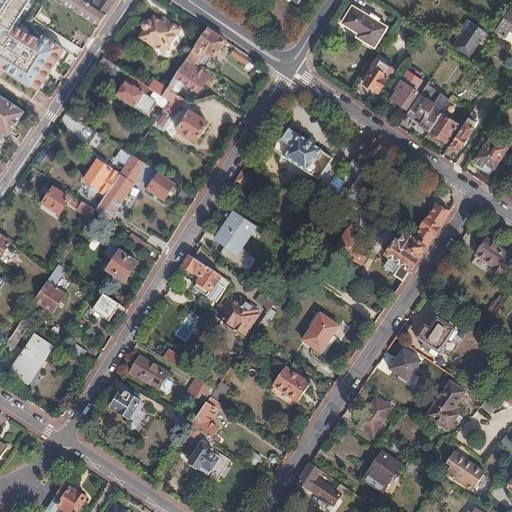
[(0,0),(0,74),(32,97),(45,106),(76,60),(14,23),(29,0),(0,0)]
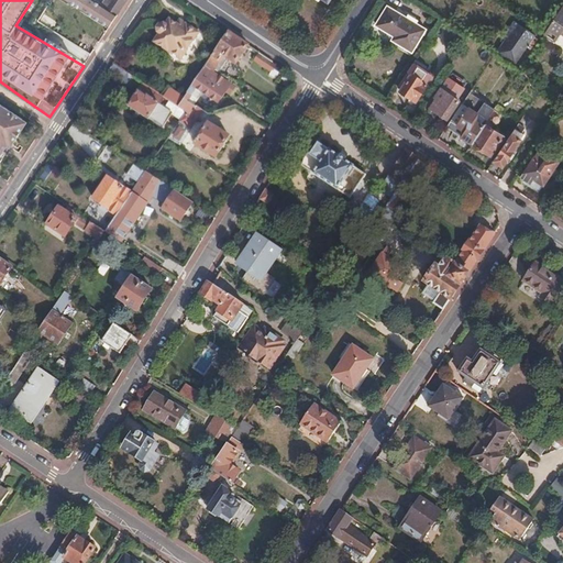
[(67,0),(109,26),(125,0),(67,0)]
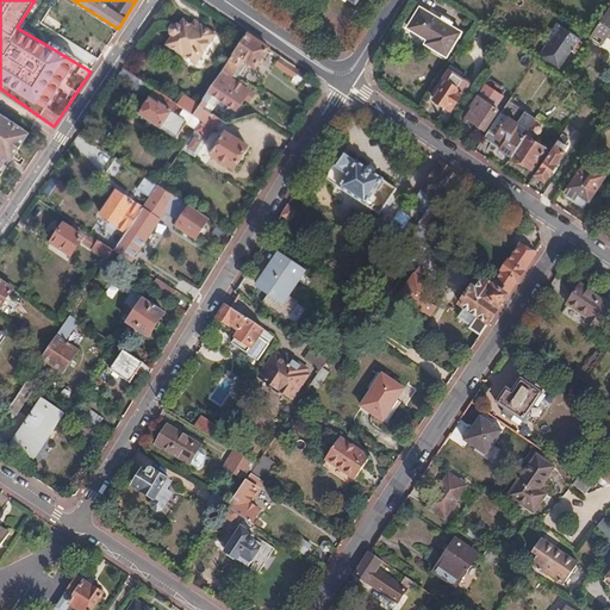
[(609,5),(590,36),(602,43),(607,36),(609,37),(609,5)]
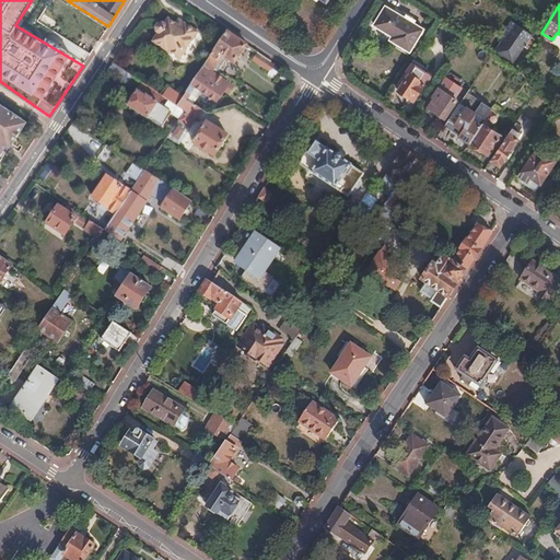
[(385,8),(373,25),(392,37),(389,39),(408,51),(422,31),(411,24),(412,21),(408,19),(407,21),(385,8)]
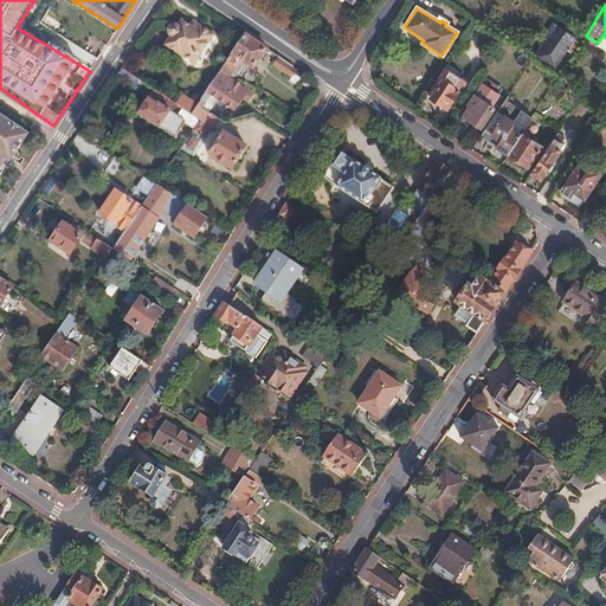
[(171,36),(166,44),(194,63),(213,34),(200,26),(198,30),(182,19),(178,25),(175,24),(172,26),(168,30),(169,34),(171,36)]
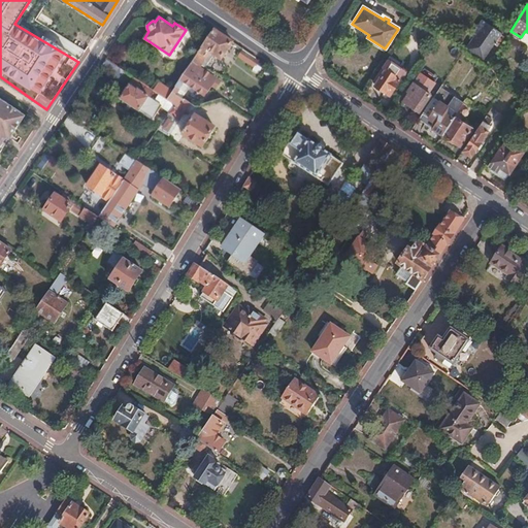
[(477,34),(468,48),(483,59),(494,42),(498,44),(504,35),(488,24),(481,36),(477,34)]
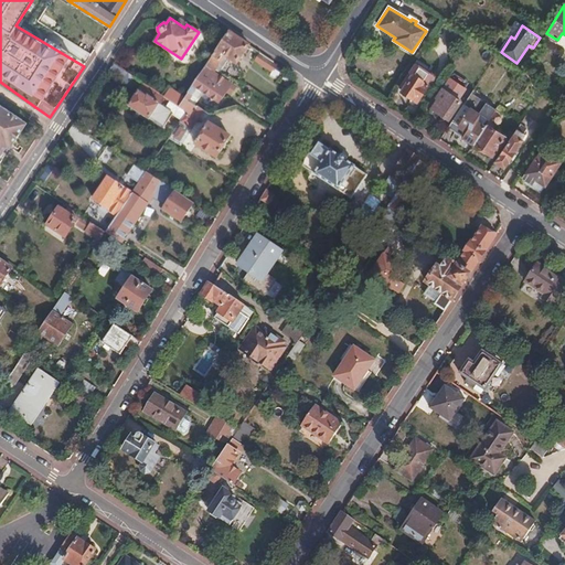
[(205,67),(213,73),(215,70),(222,62),(220,60),(223,55),(228,60),(227,63),(233,66),(235,63),(236,64),(249,46),(230,32),(209,63),(205,67)]
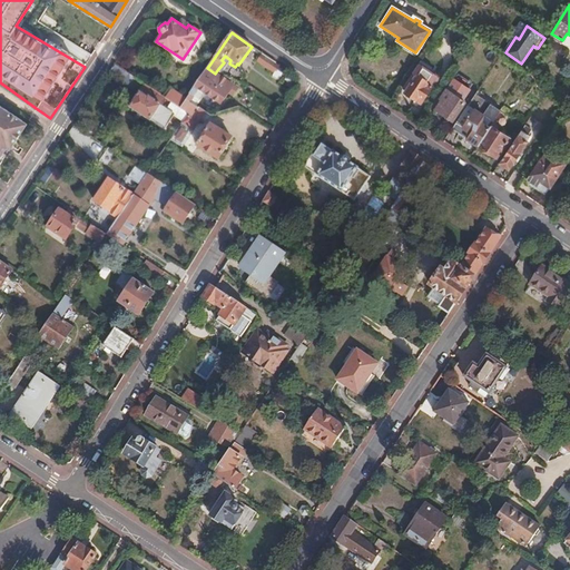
[(129,48),(124,65),(134,68),(139,51),(129,48)]
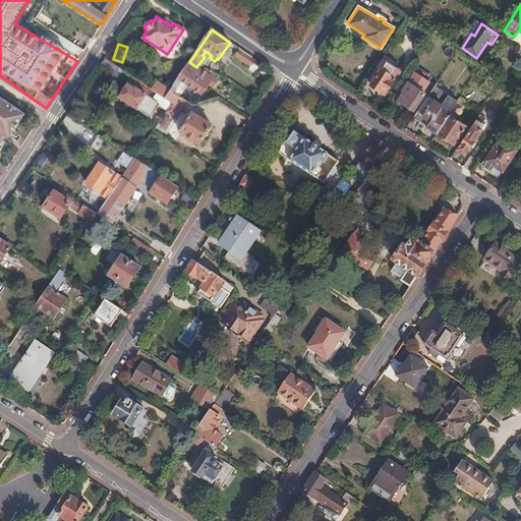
[(249,56),(239,50),(235,57),(244,63),(249,56)]
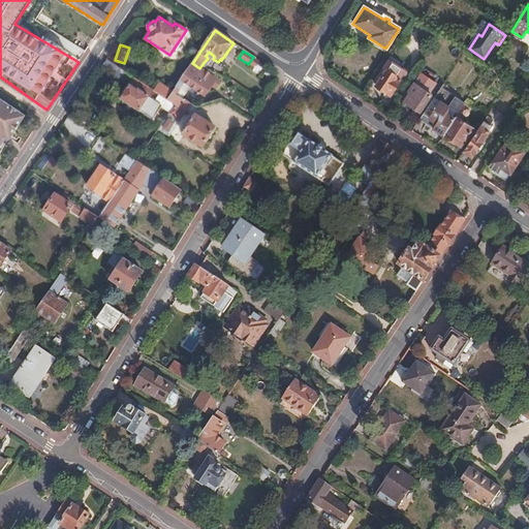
[(187,70),(212,87),(217,90),(223,80),(218,76),(215,79),(199,68),(192,63),(187,70)]
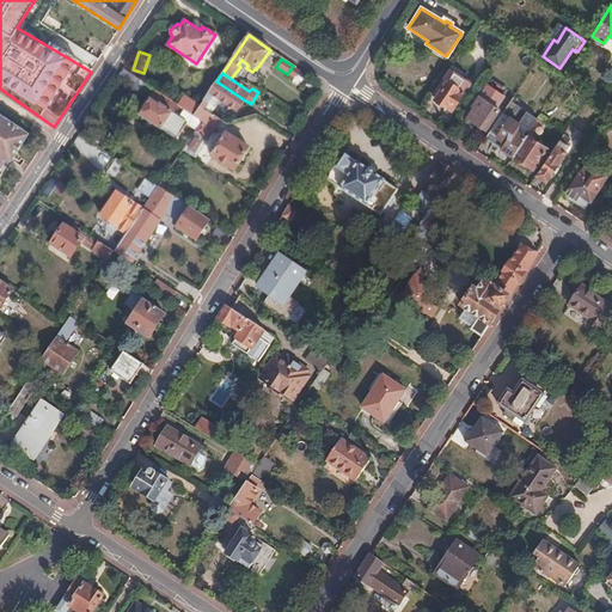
[(215,84),(200,108),(204,111),(214,98),(236,114),(245,101),(216,81),(215,84)]
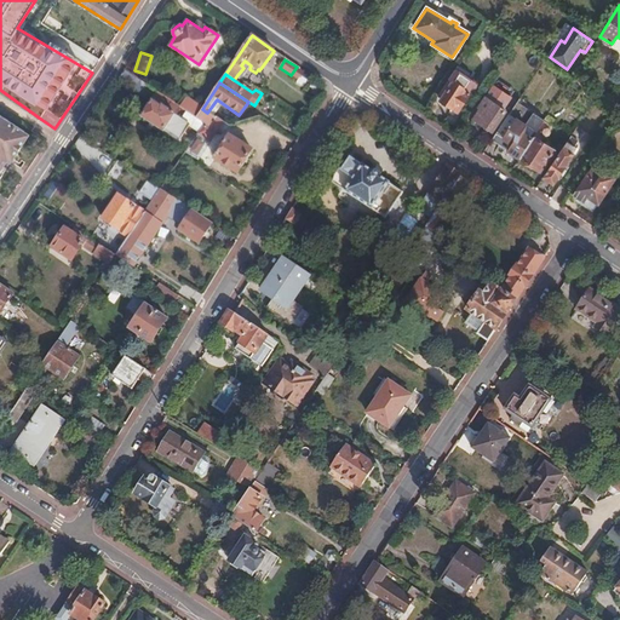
[(454,82),(442,101),(458,112),(470,93),(454,82)]
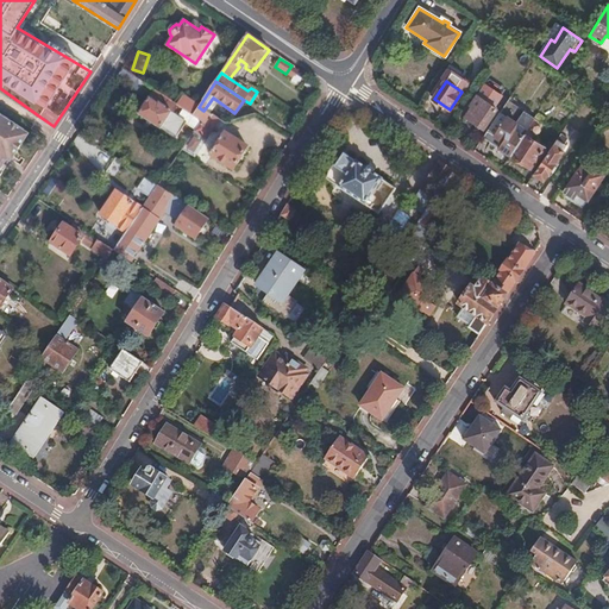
[(471,108),(466,117),(483,129),(495,110),(493,108),(501,96),(483,86),(469,106),(471,108)]
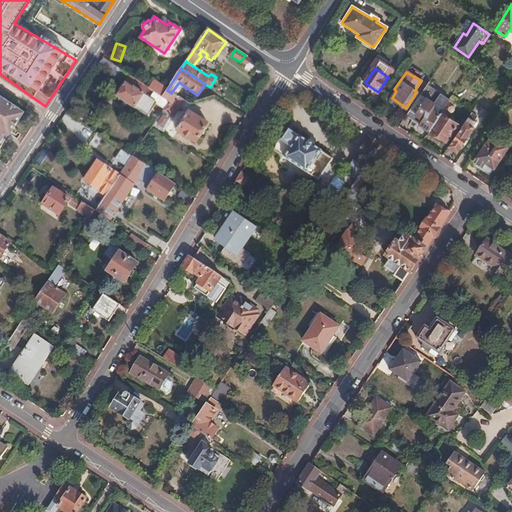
[(150,89),(131,76),(117,97),(134,108),(135,108),(148,117),(157,104),(145,95),(150,89)]
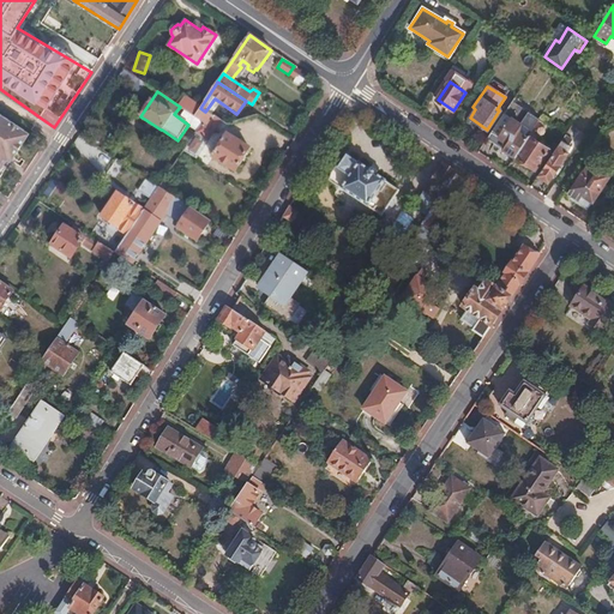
[(511,102),(486,139),(513,157),(528,137),(539,120),(511,102)]
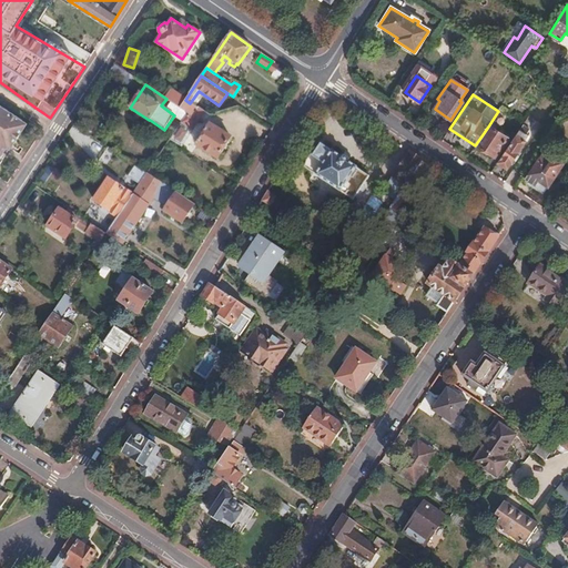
[(192,114),(196,108),(190,103),(185,100),(180,108),(188,113),(190,115),(192,114)]
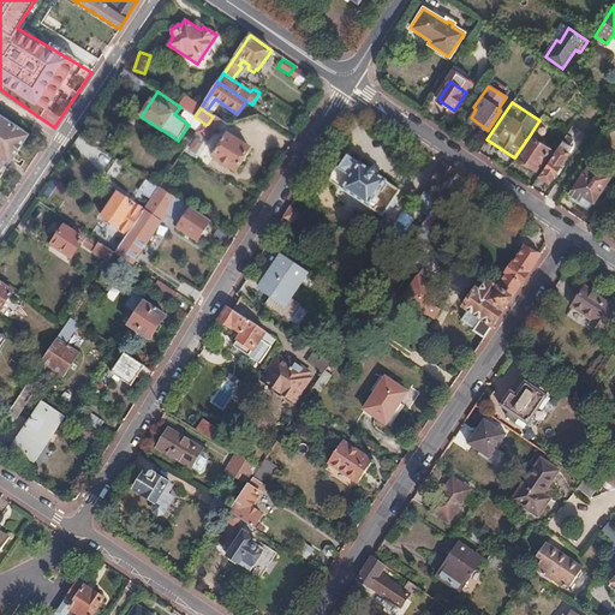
[(0,174),(4,169),(3,163),(1,161),(5,157),(9,156),(12,155),(13,156),(25,136),(21,133),(24,127),(0,112),(0,174)]
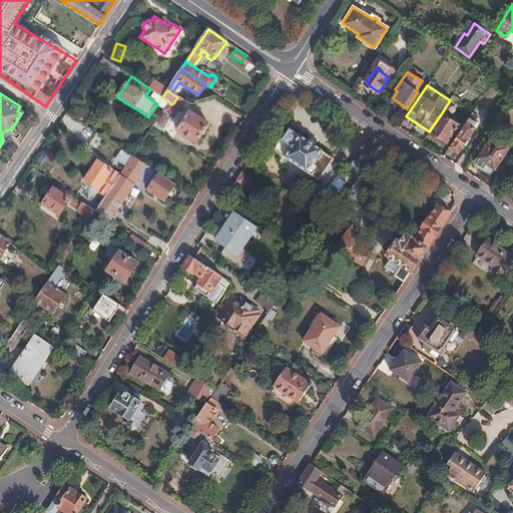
[(156,121),(153,125),(164,133),(186,100),(179,95),(177,97),(173,103),(171,104),(169,102),(156,121)]
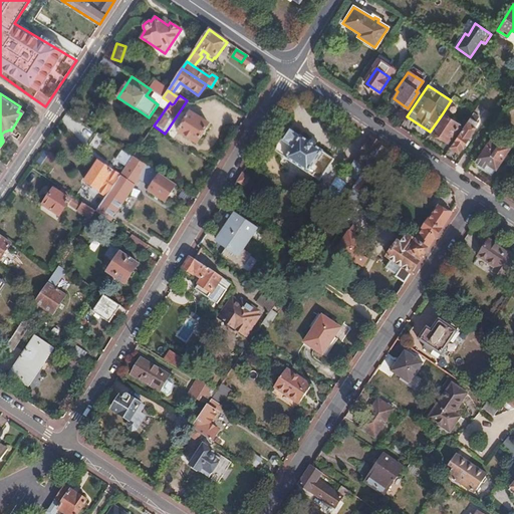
[(475,112),(486,119),(490,111),(479,105),(475,112)]
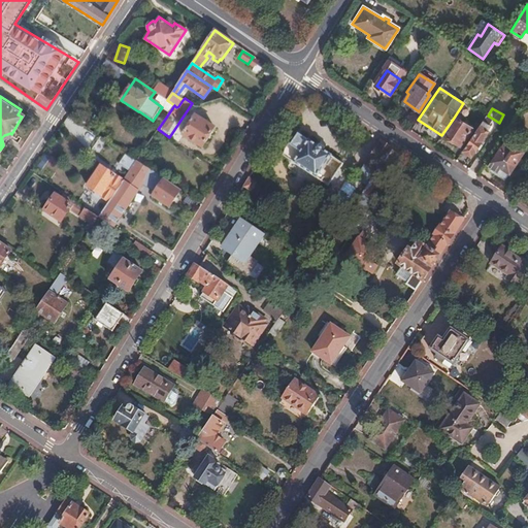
[(195,114),(183,134),(192,140),(202,147),(215,128),(195,114)]
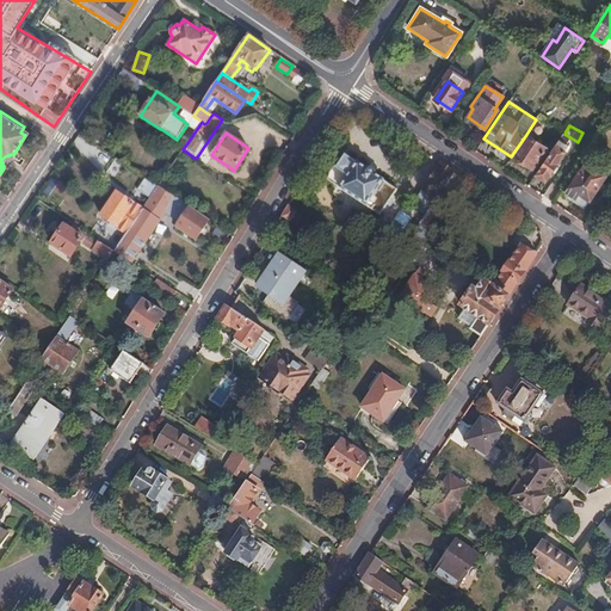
[(525,136),(511,156),(531,168),(544,148),(525,136)]
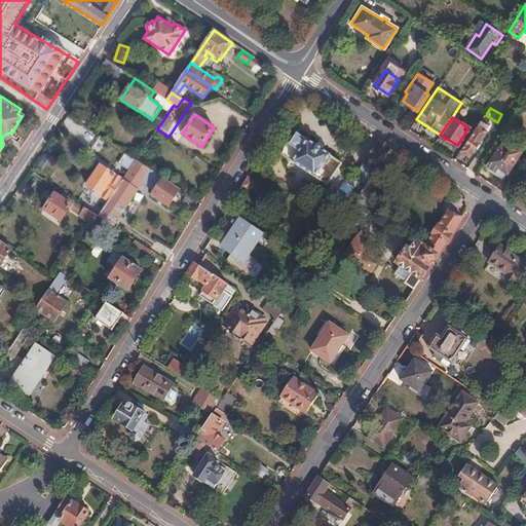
[(481,121),(460,151),(468,156),(485,130),(483,129),(486,124),(481,121)]
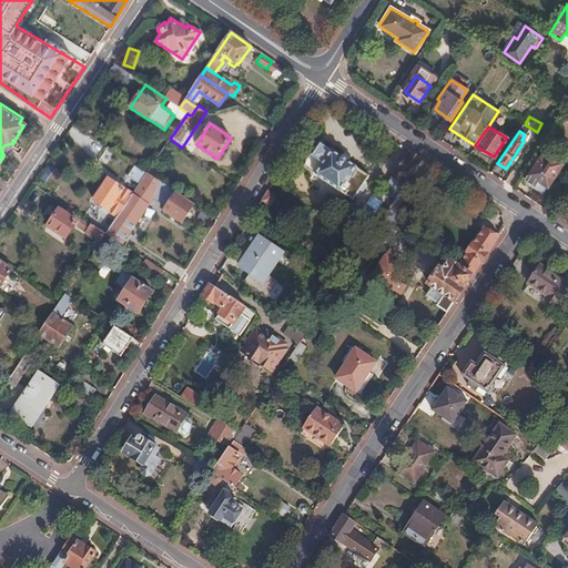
[(308,158),(304,166),(317,176),(337,191),(340,191),(351,199),(367,175),(355,166),(355,165),(347,160),(346,159),(340,154),(331,149),(330,150),(321,144),(314,153),(313,152),(308,158)]
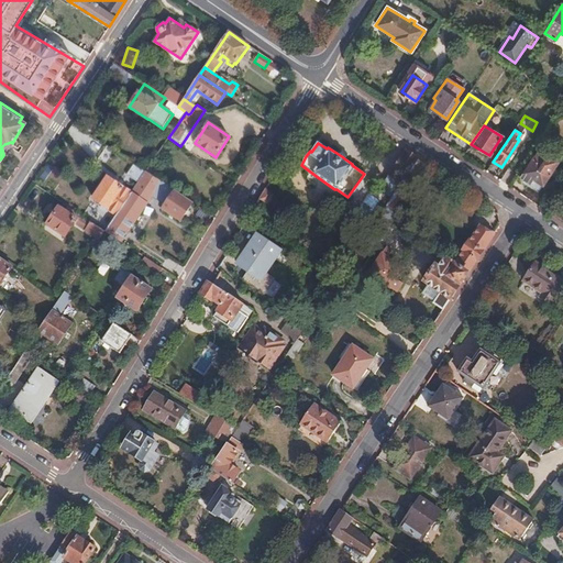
[(539,153),(521,178),(529,183),(532,178),(542,185),(558,162),(549,155),(547,158),(539,153)]
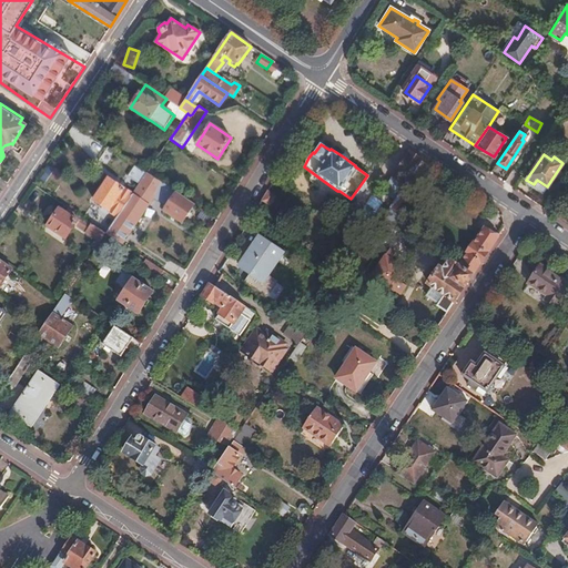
[(146,173),(141,170),(133,181),(139,185),(146,173)]
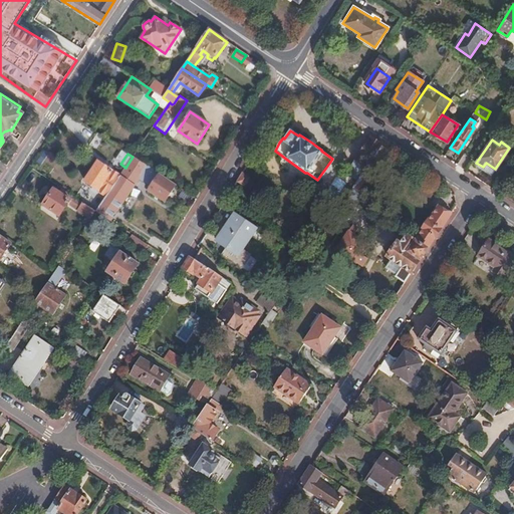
[(133,157),(125,168),(119,177),(134,187),(137,183),(148,167),(133,157)]
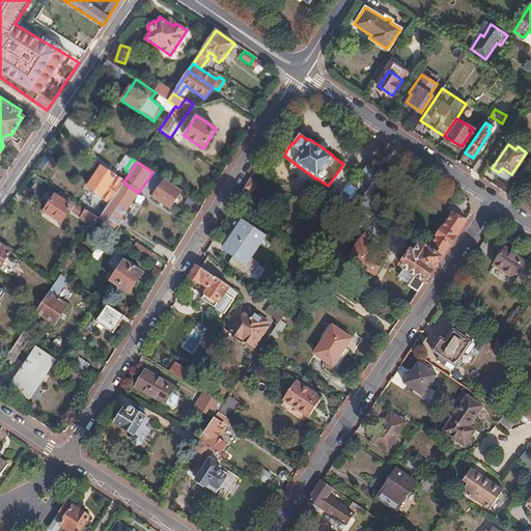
[(103,197),(110,202),(123,183),(118,178),(102,167),(88,188),(103,197)]
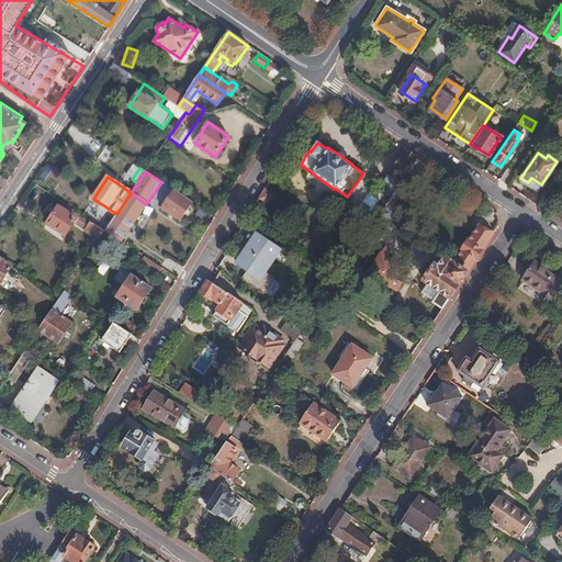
[(395,191),(388,186),(382,193),(391,199),(395,191)]
